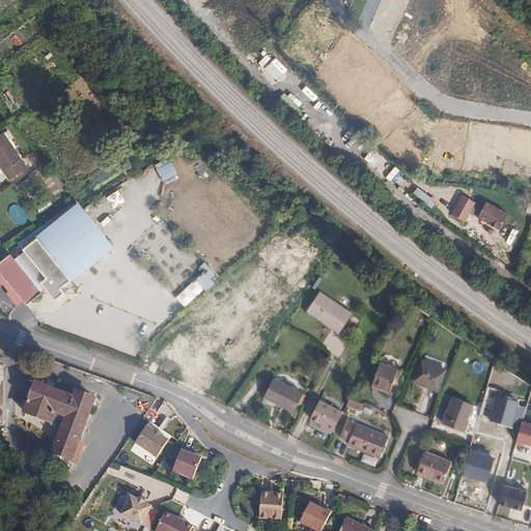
[(7,138),(0,143),(0,167),(8,179),(27,167),(7,138)]
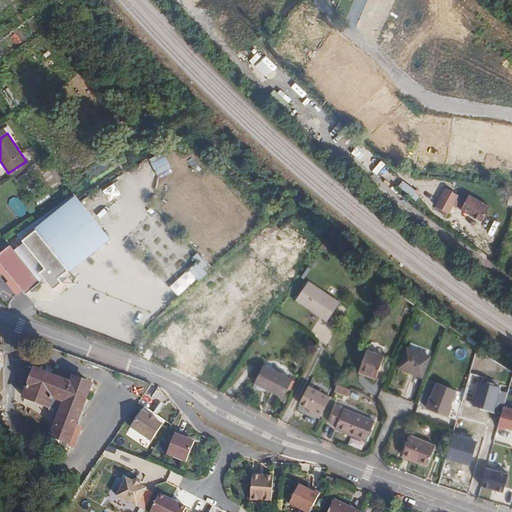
[(156,173),(170,168),(164,152),(150,157),(156,173)]
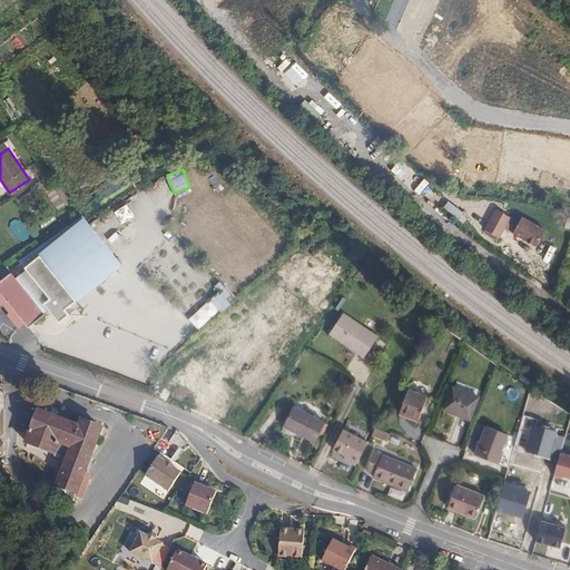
[(499,241),(504,229),(539,246),(549,226),(523,214),(520,220),(495,208),(483,233),(499,241)]
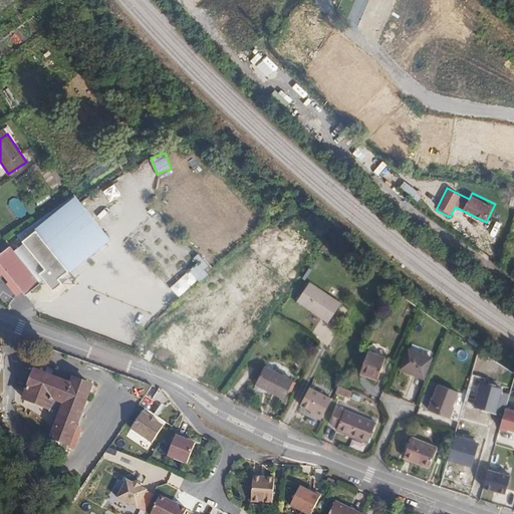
[(71,196),(15,235),(43,268),(37,272),(52,290),(71,274),(68,271),(107,238),(71,196)]
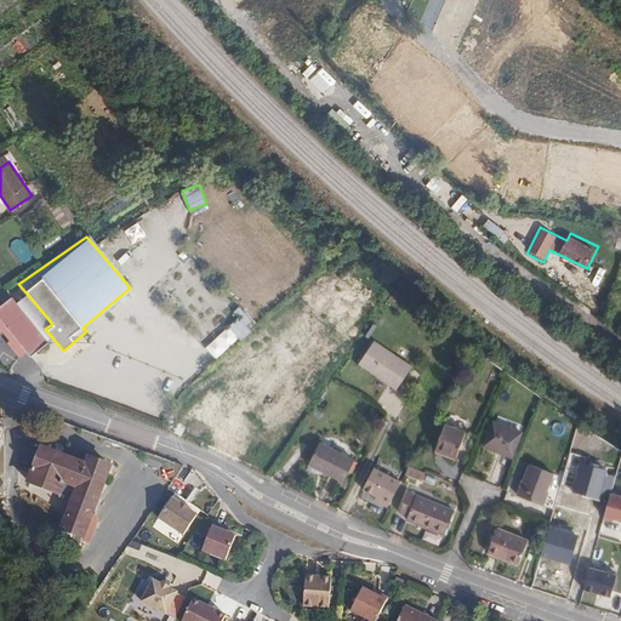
[(10,297),(0,305),(0,318),(29,355),(46,341),(10,297)]
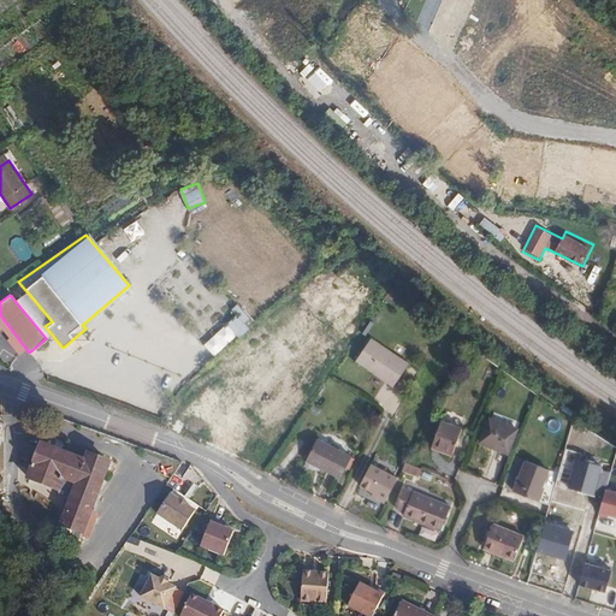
[(388,295),(385,298),(394,306),(396,301),(388,295)]
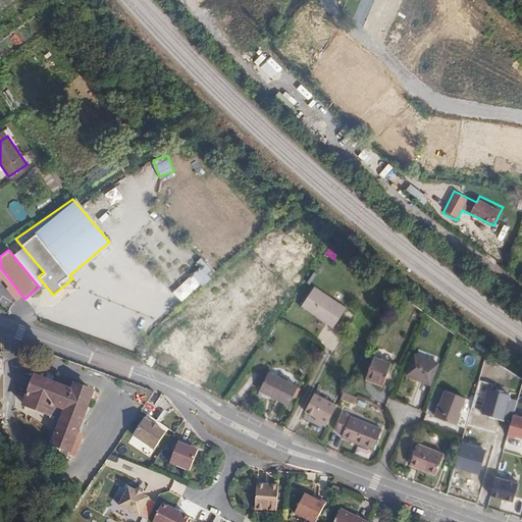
[(198,283),(213,271),(201,257),(186,269),(198,283)]
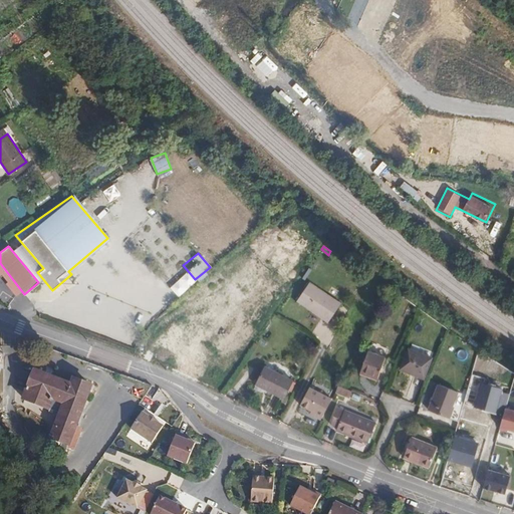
[(297,300),(329,321),(340,304),(341,303),(310,282),(297,300)]
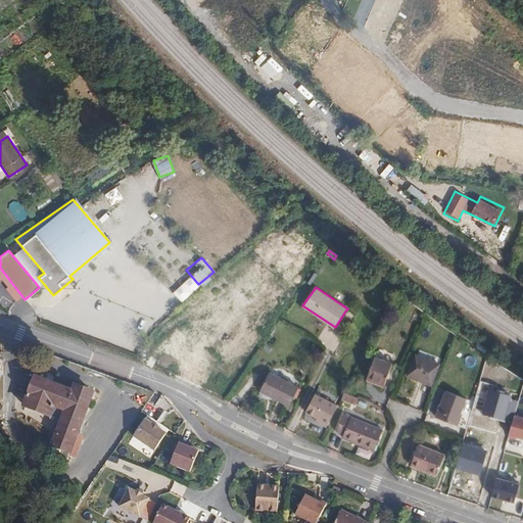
[(346,310),(335,327),(341,332),(353,315),(346,310)]
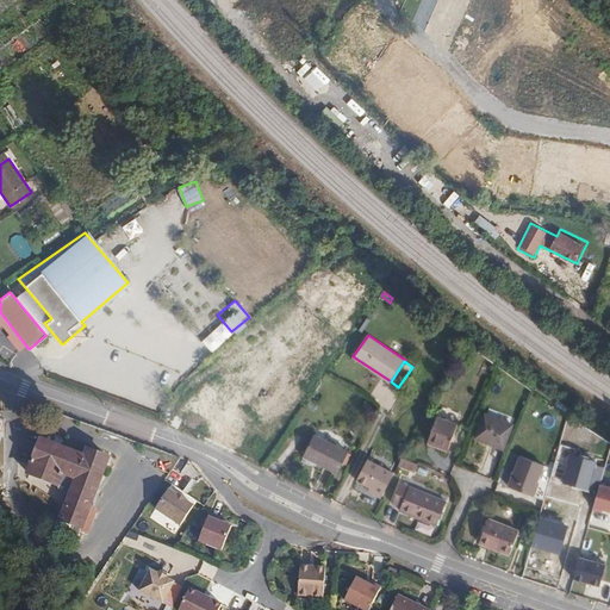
[(484,416),(474,439),(503,450),(511,428),(484,416)]
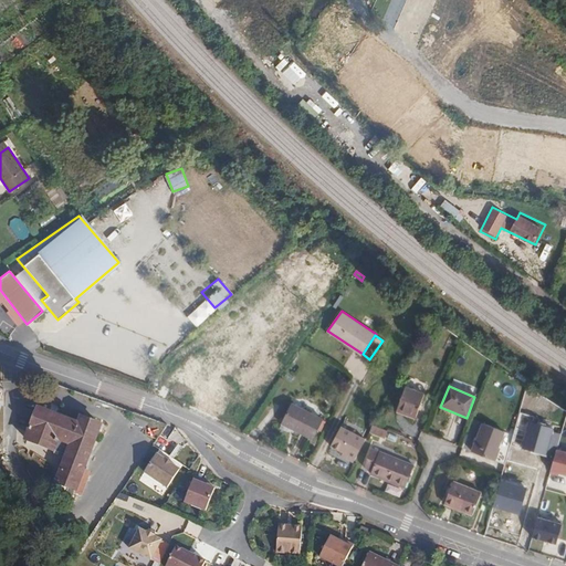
[(405,387),(396,409),(415,417),(423,396),(405,387)]
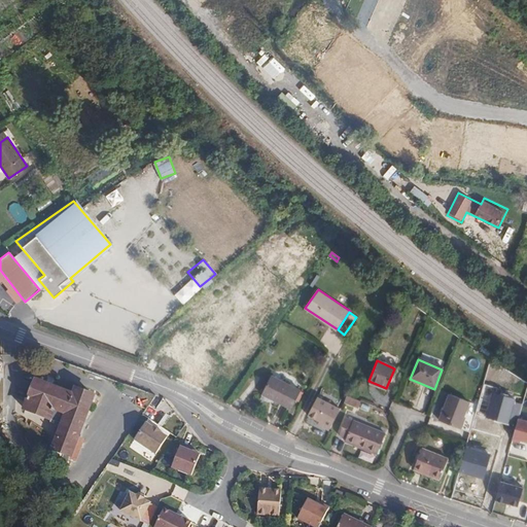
[(271,375),(261,393),(290,408),(301,390),(271,375)]
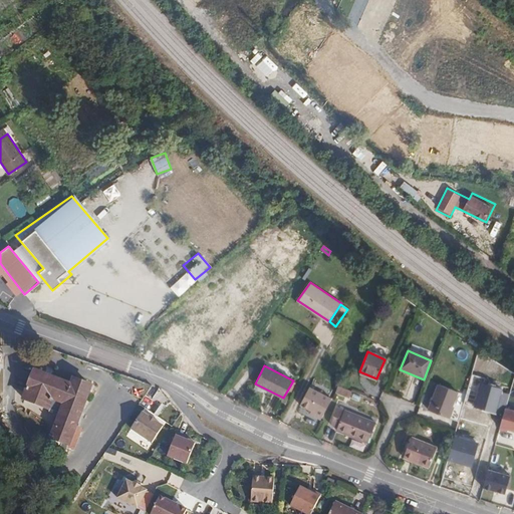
[(35,369),(24,398),(61,413),(52,437),(62,441),(60,446),(67,449),(91,384),(74,378),(71,384),(35,369)]
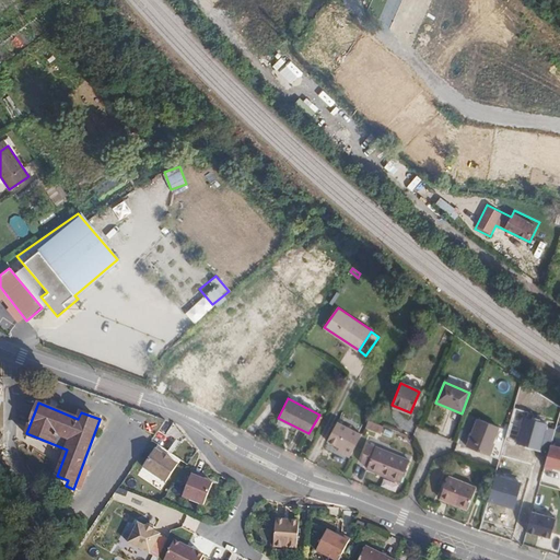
[(368,420),(364,428),(381,434),(384,427),(368,420)]
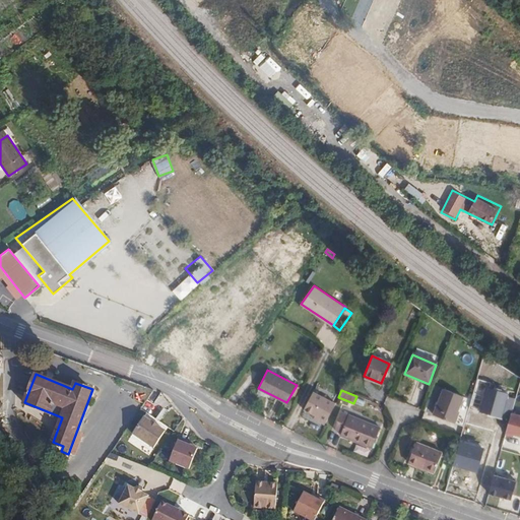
[(443,390),(433,415),(452,424),(456,412),(455,412),(460,397),(443,390)]
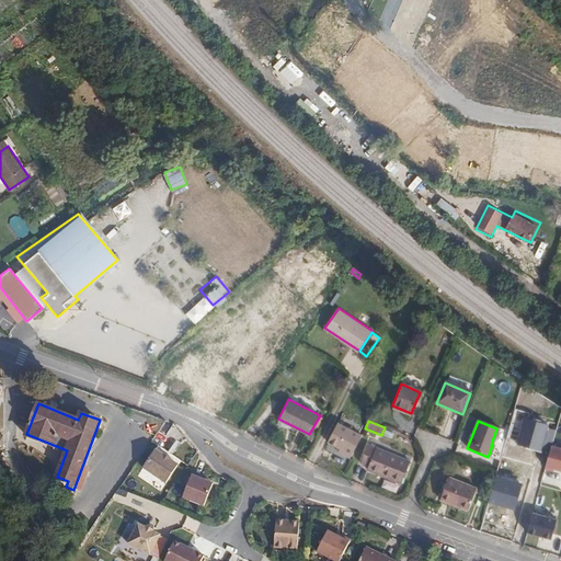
[(553,467),(560,469),(560,446),(551,444),(545,467),(552,470),(553,467)]
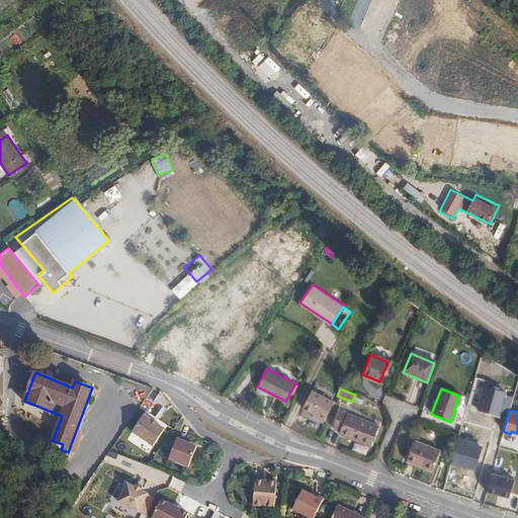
[(339,411),(333,426),(339,429),(338,434),(368,447),(376,427),(339,411)]
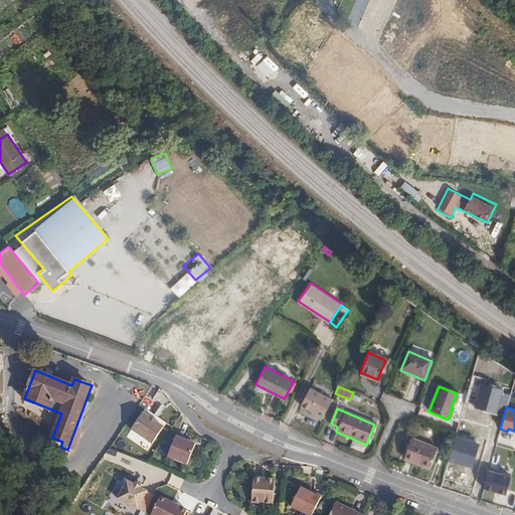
[(136,419),(131,428),(152,444),(164,425),(157,421),(158,419),(152,415),(150,417),(143,411),(136,419)]
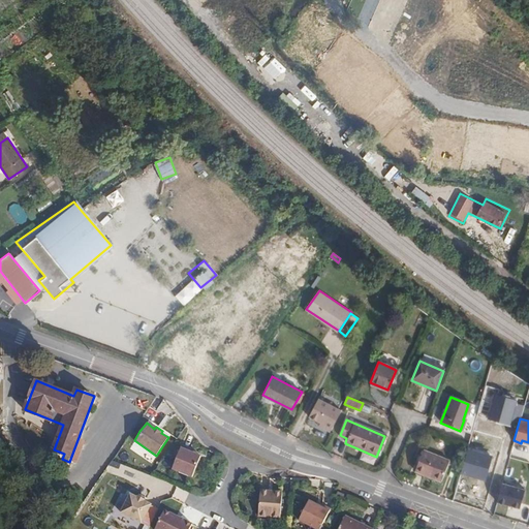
[(182,446),(173,469),(192,476),(199,455),(190,452),(190,449),(182,446)]
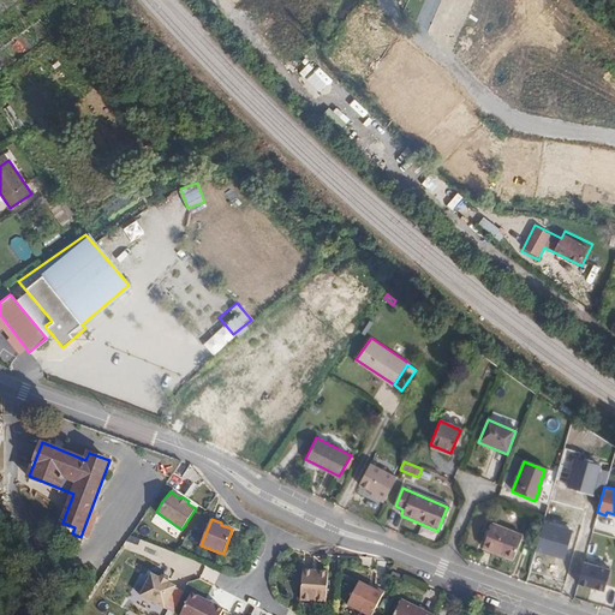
[(490,525),(481,548),(512,560),(520,537),(490,525)]
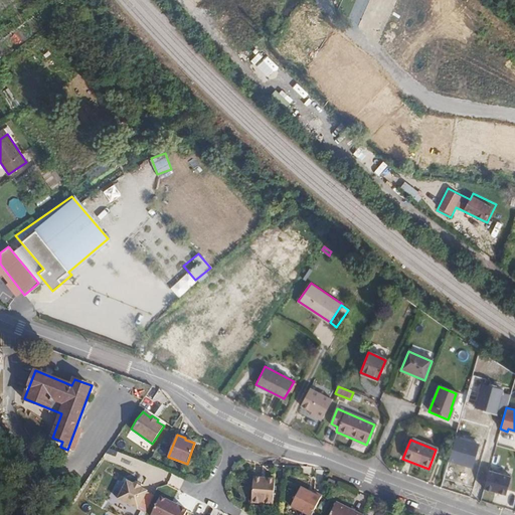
[(484,487),(505,493),(510,476),(488,470),(484,487)]
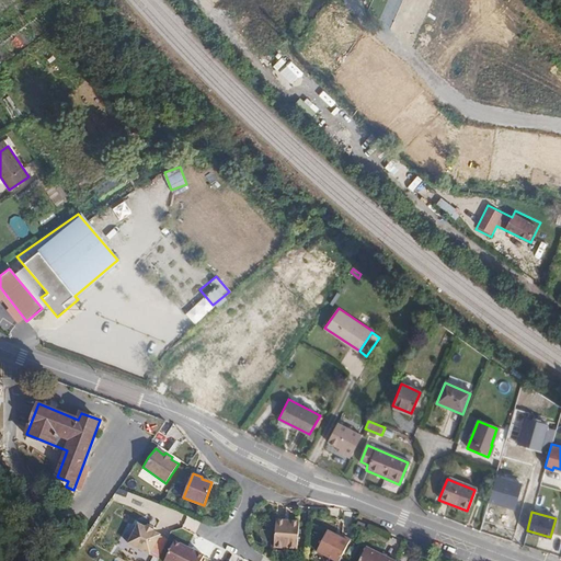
[(113,517),(102,541),(121,549),(130,525),(113,517)]
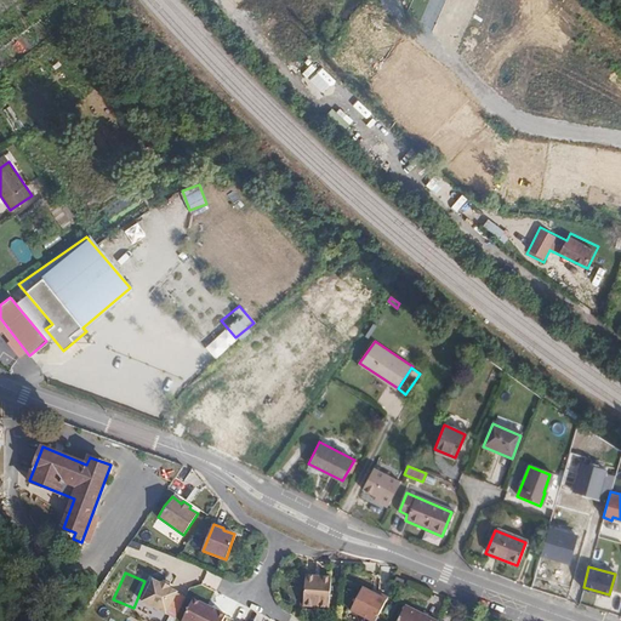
[(331,576),(305,574),(302,607),(329,608),(331,576)]
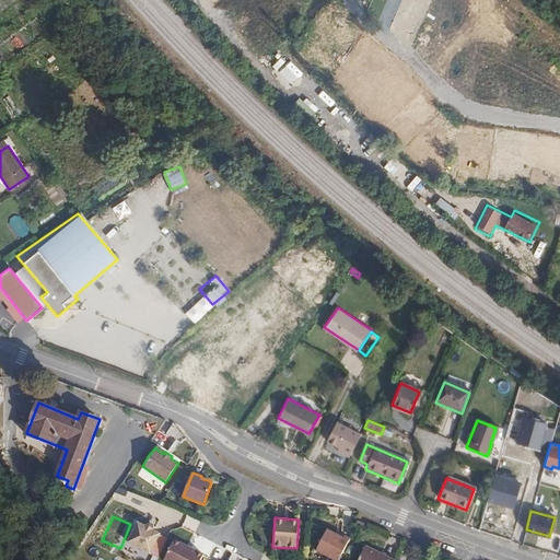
[(161,533),(137,521),(125,544),(150,556),(161,533)]
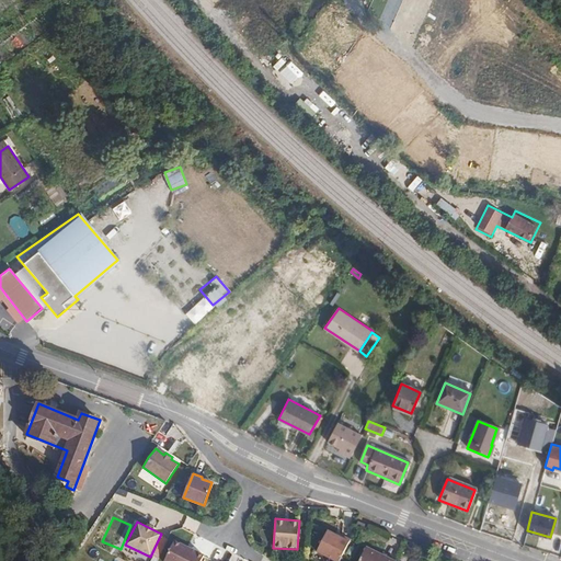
[(328,529),(316,552),(332,560),(340,560),(352,539),(342,534),(341,536),(328,529)]
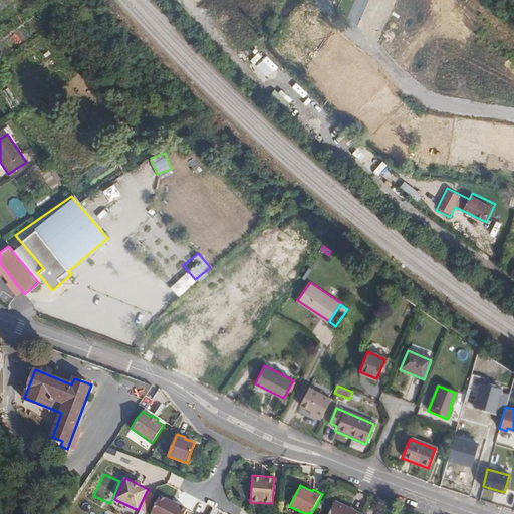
[(163,497),(154,513),(188,513),(190,510),(179,505),(178,508),(172,505),(174,502),(163,497)]
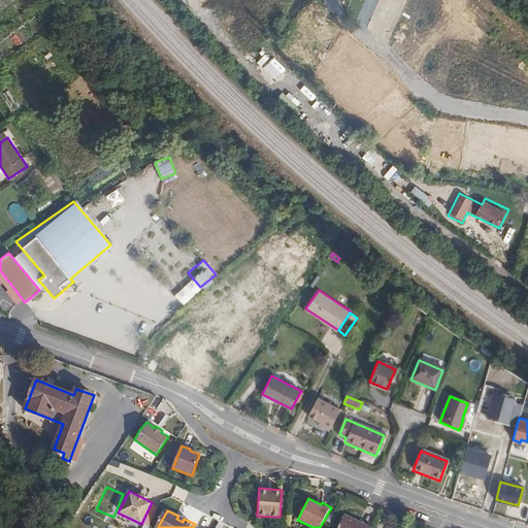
[(368,527),(369,526),(339,513),(332,527),(368,527)]
